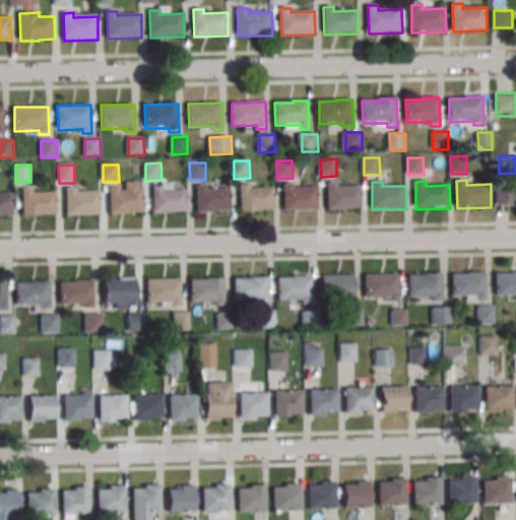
[(110,187),(111,215),(144,214),(144,187),(140,187),(140,183),(126,183),(126,191),(121,191),(121,187),(110,187)]
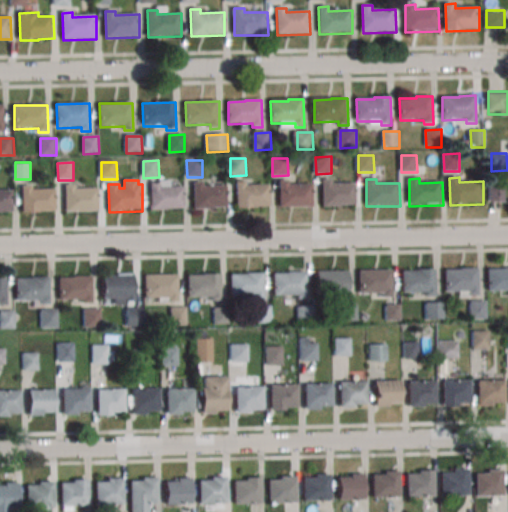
[(323,180),(324,207),(357,206),(356,184),(333,184),(333,180),(323,180)]
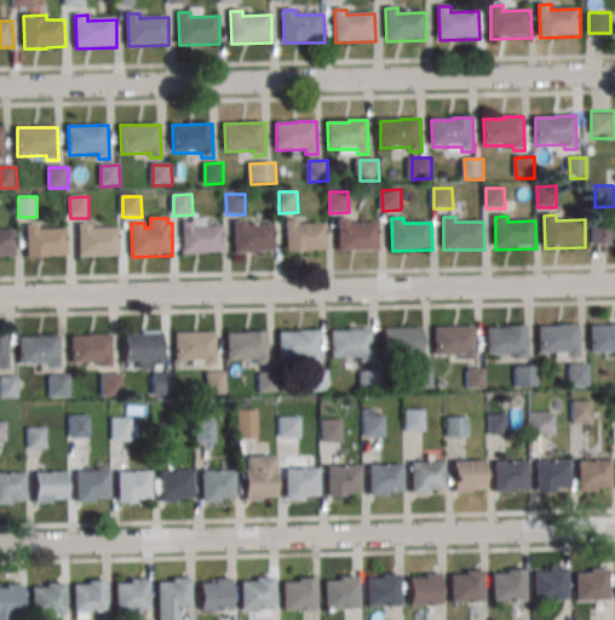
[(287,219),(288,252),(328,252),(328,224),(299,225),(299,219),(287,219)]
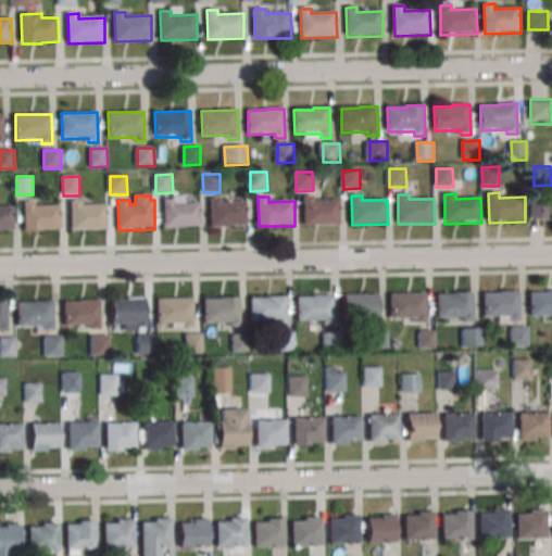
[(304,197),(305,226),(341,225),(341,201),(315,201),(315,197),(304,197)]
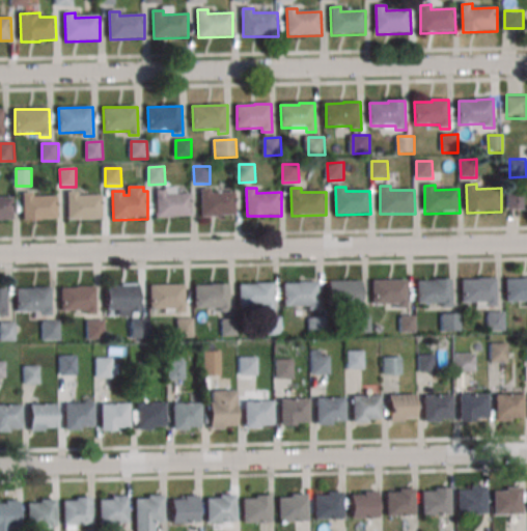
[(201,190),(202,218),(237,217),(236,193),(212,194),(212,189),(201,190)]
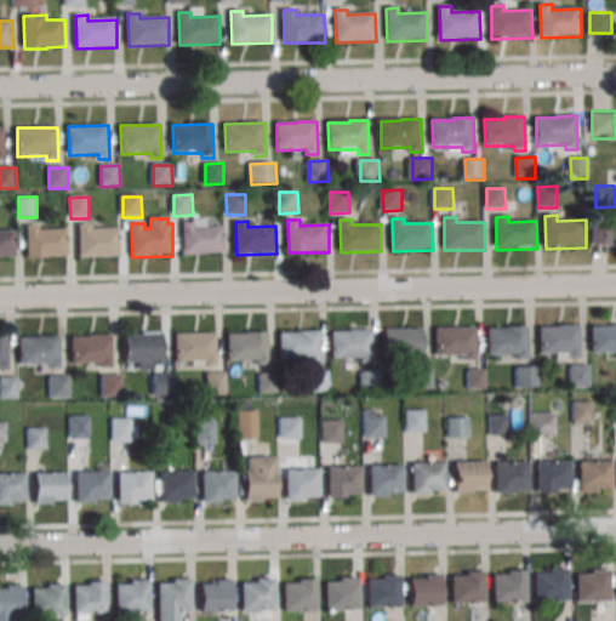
[(184,223),(184,256),(224,255),(224,227),(195,228),(195,223),(184,223)]
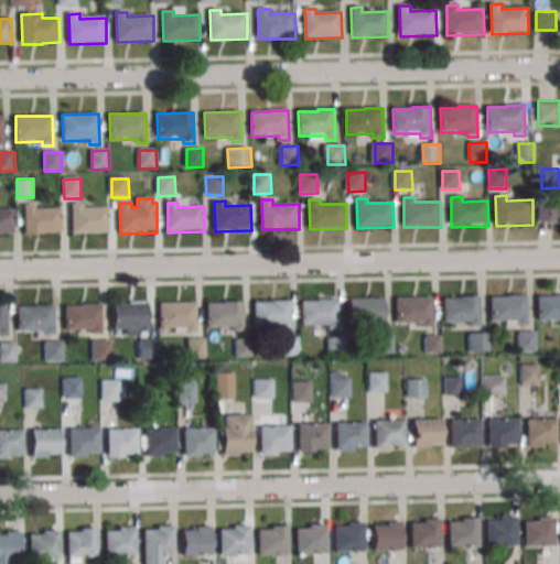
[(73,205),(73,235),(110,234),(109,208),(84,209),(84,204),(73,205)]
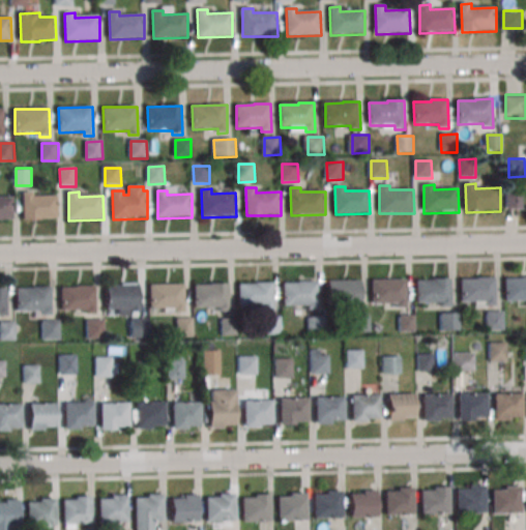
[(24,193),(25,221),(59,221),(58,197),(34,197),(34,193),(24,193)]
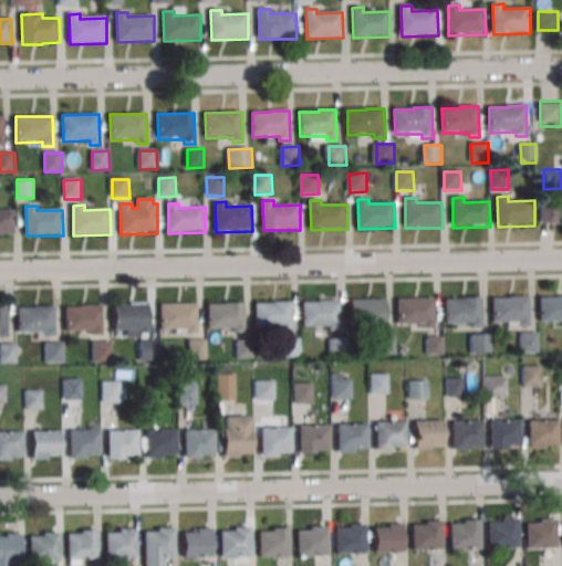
[(542,206),(560,206),(560,224),(543,224),(542,206)]
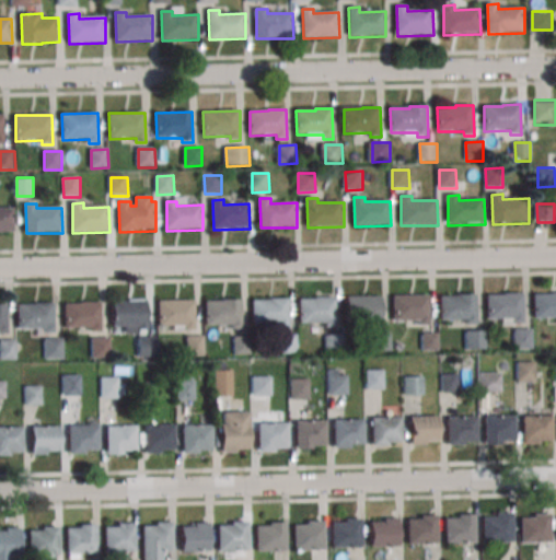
[(0,233),(16,233),(15,209),(0,209),(0,233)]
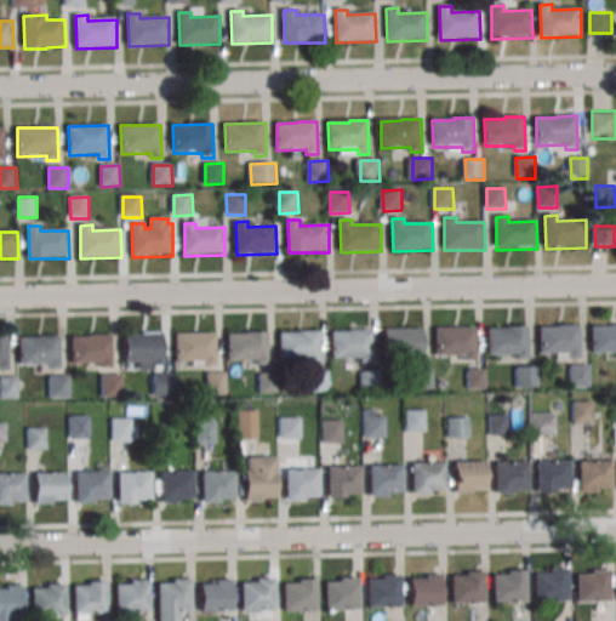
[(592,323),(615,322),(615,351),(592,352),(592,323)]
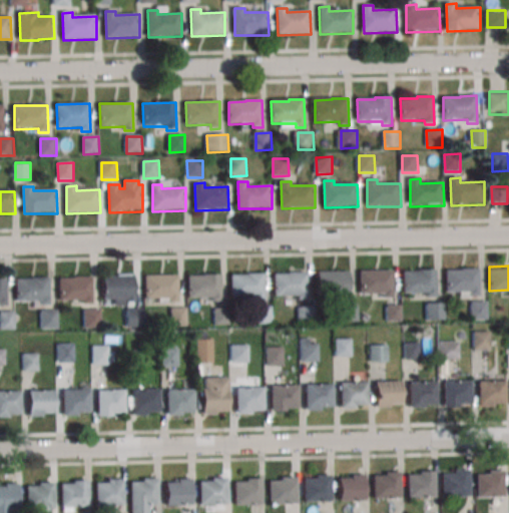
[(445,269),(479,268),(479,295),(470,296),(470,292),(446,292),(445,269)]
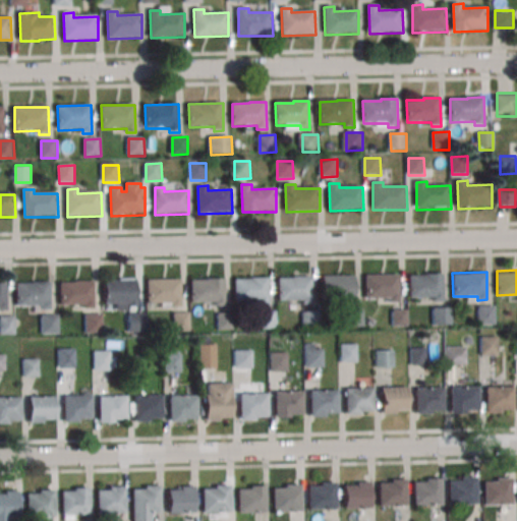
[(365,274),(399,273),(400,301),(390,301),(390,297),(365,297),(365,274)]
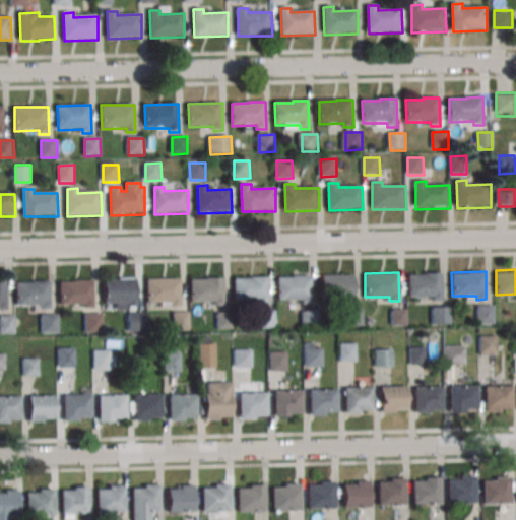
[(408,272),(442,272),(443,300),(433,300),(433,296),(408,297),(408,272)]
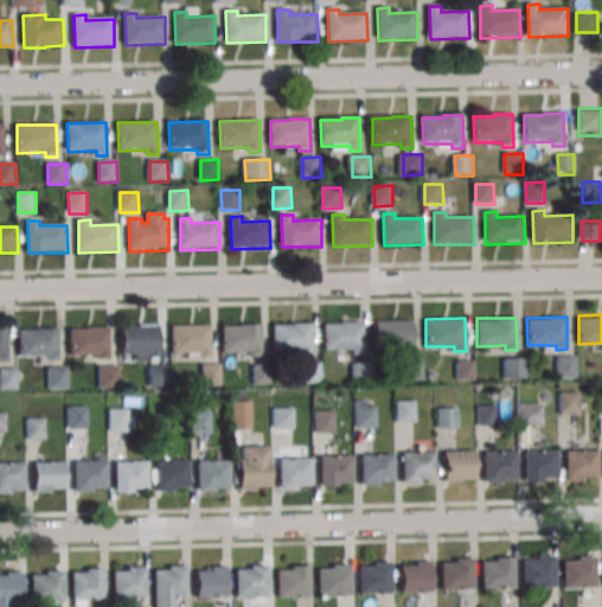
[(375,320),(414,319),(415,352),(404,352),(403,347),(376,347),(375,320)]
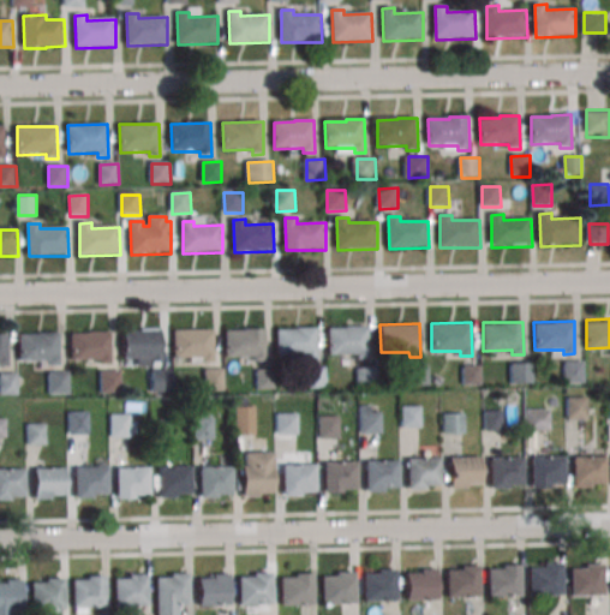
[(328,326),(369,324),(369,358),(358,358),(358,353),(329,354),(328,326)]
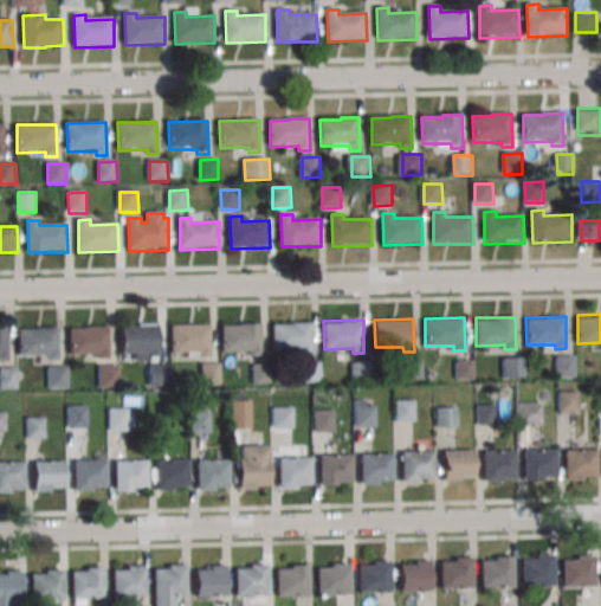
[(273,322),(312,321),(312,354),(302,354),(302,349),(273,350),(273,322)]
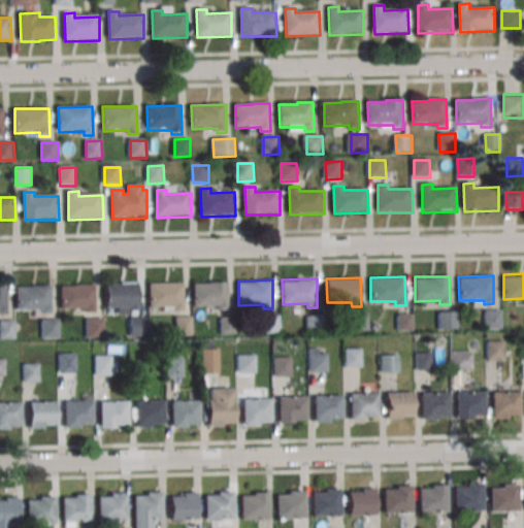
[(194,282),(228,281),(229,309),(219,309),(219,305),(194,306),(194,282)]
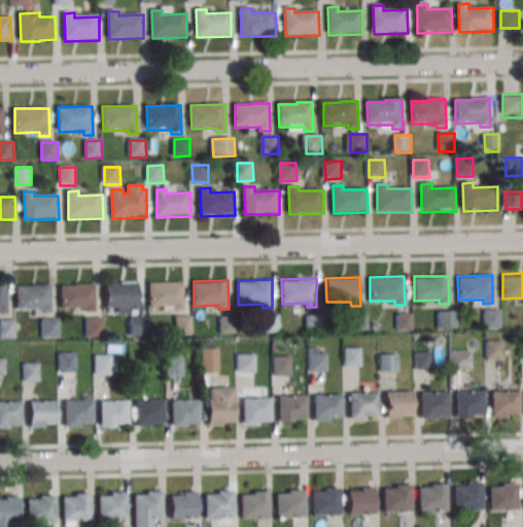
[(106,282),(106,307),(117,307),(117,313),(131,313),(131,309),(140,309),(139,281),(106,282)]
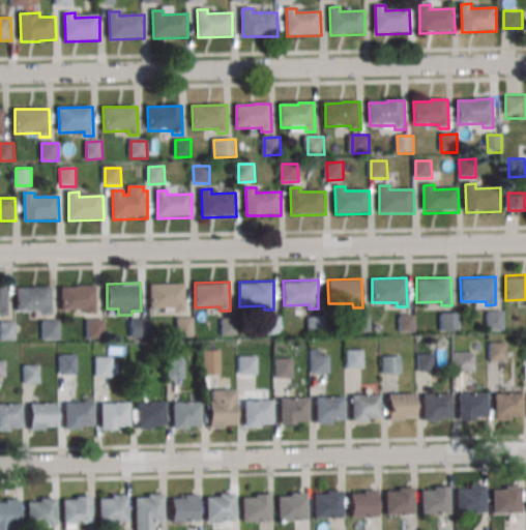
[(150,284),(184,283),(185,311),(175,312),(175,307),(151,307),(150,284)]
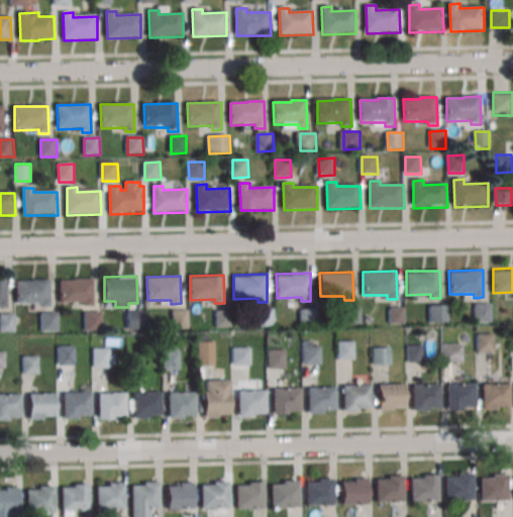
[(61,278),(94,277),(94,305),(85,305),(85,301),(61,302),(61,278)]
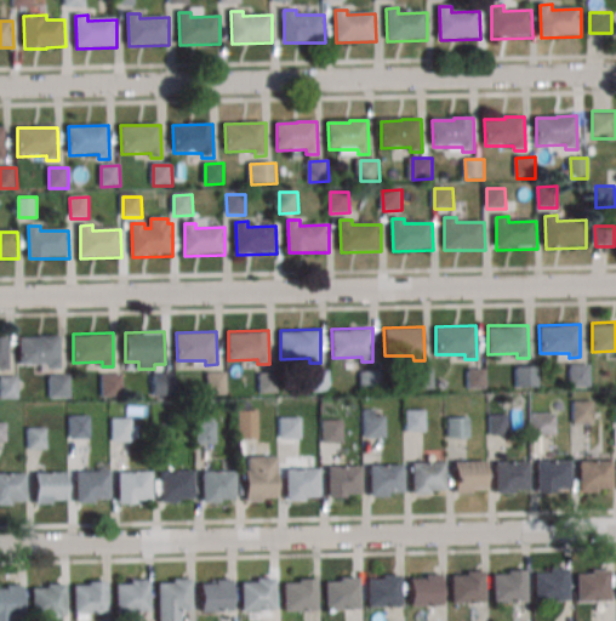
[(21,336),(61,335),(62,368),(50,369),(50,363),(21,364),(21,336)]
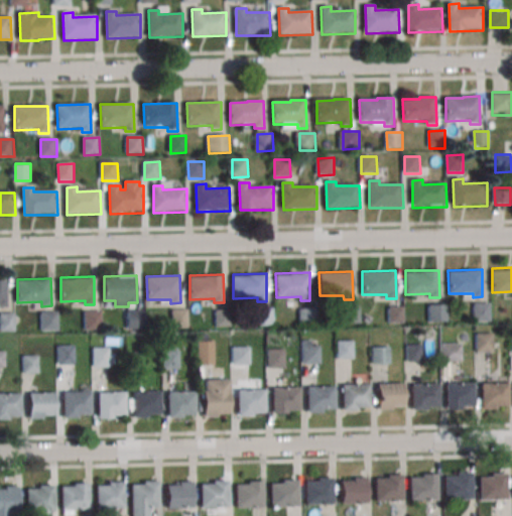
[(0,279),(8,279),(8,306),(0,306),(0,279)]
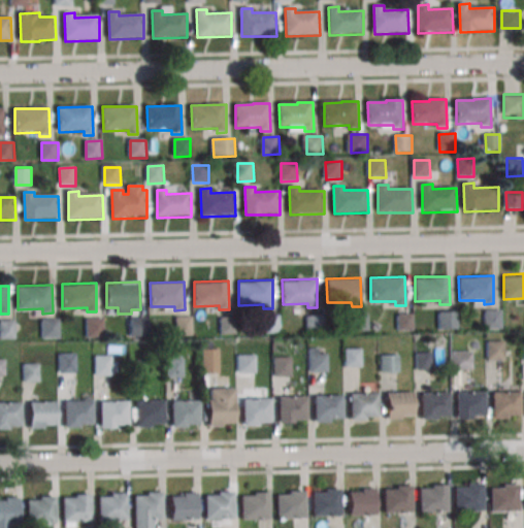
[(485,310),(502,309),(502,328),(485,328),(485,310)]
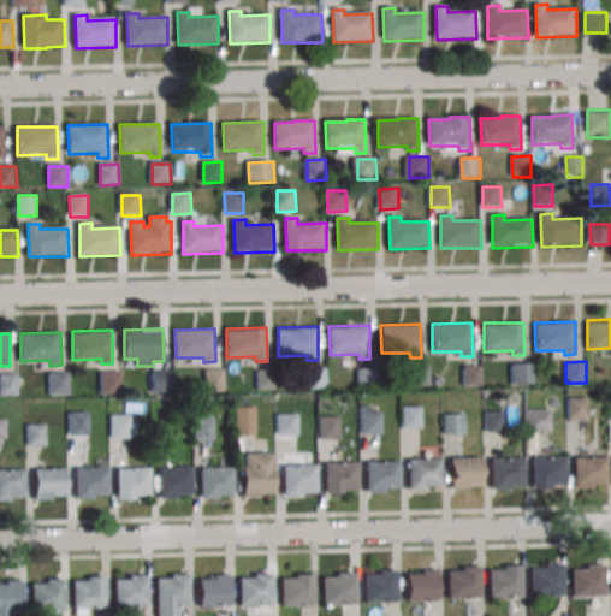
[(512,363),(533,363),(533,384),(514,384),(512,363)]
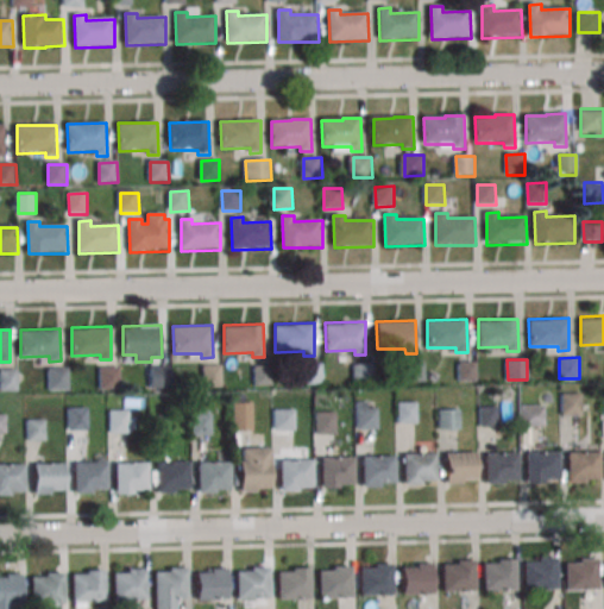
[(458,360),(478,360),(478,382),(458,382),(458,360)]
